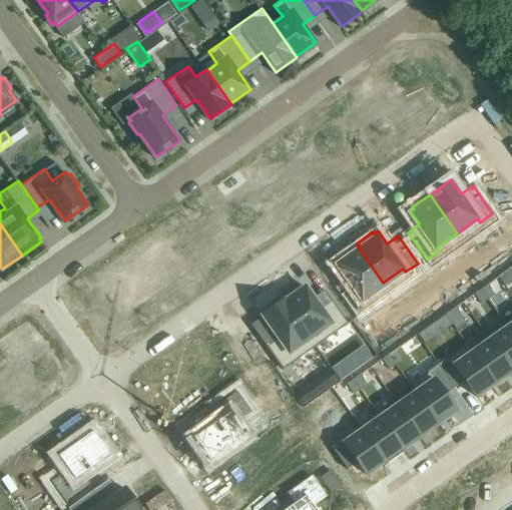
[(344,274),(333,282),(352,310),(365,301),(363,298),(383,283),(357,245),(354,247),(353,245),(338,257),(339,259),(335,261),(344,274)]
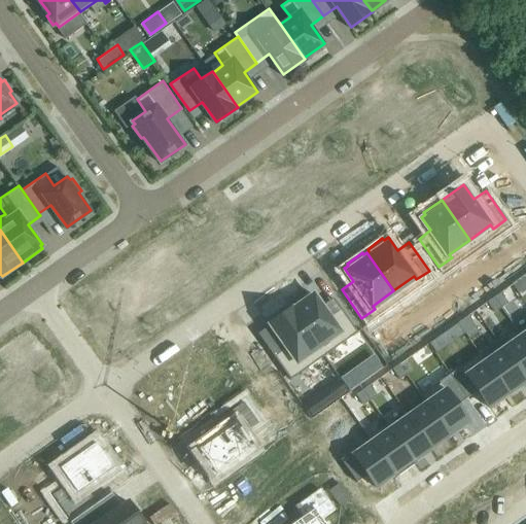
[(501,291),(495,295),(501,306),(509,302),(501,291)]
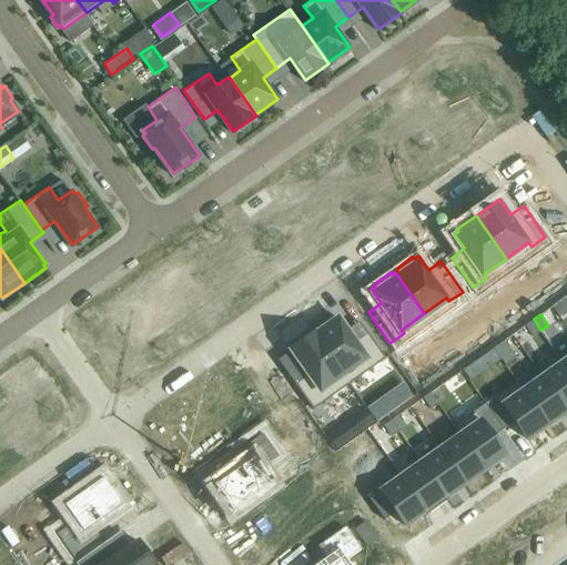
[(333,316),(313,330),(350,382),(386,356),(368,330),(355,339),(347,328),(338,315),(334,319),(333,316)]
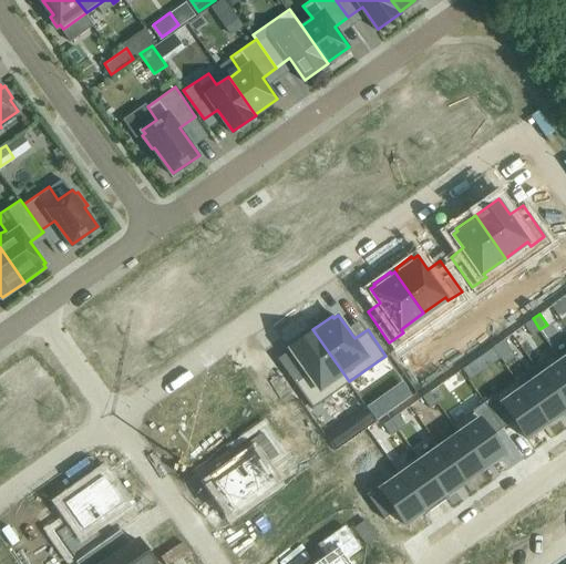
[(539,329),(533,318),(525,322),(533,334),(539,329)]
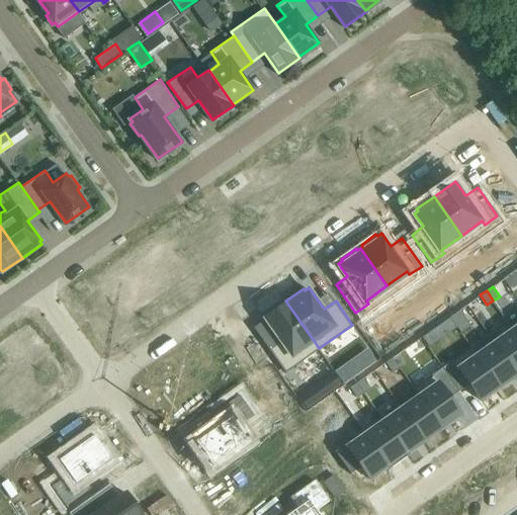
[(285,301),(264,316),(281,339),(269,347),(286,371),(319,348),(285,301)]
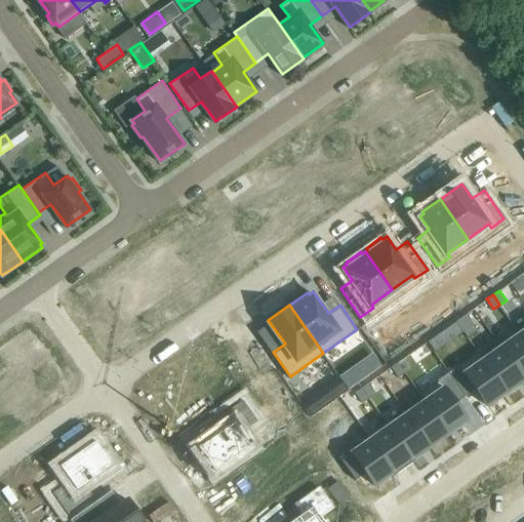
[(468,335),(477,328),(467,313),(456,320),(458,322),(468,335)]
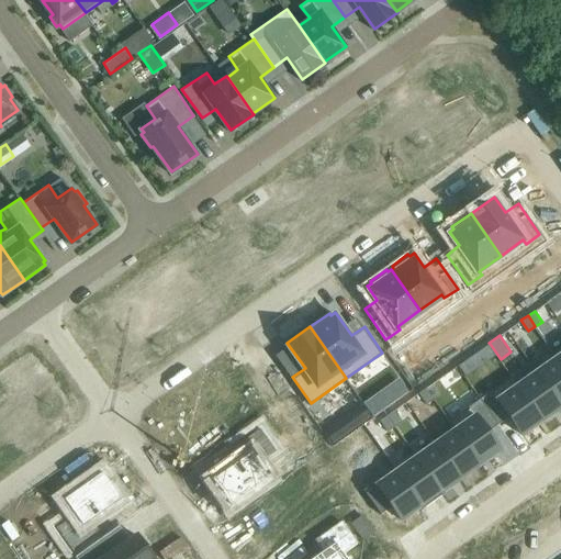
[(560,361),(553,351),(534,366),(537,370),(560,403),(560,361)]
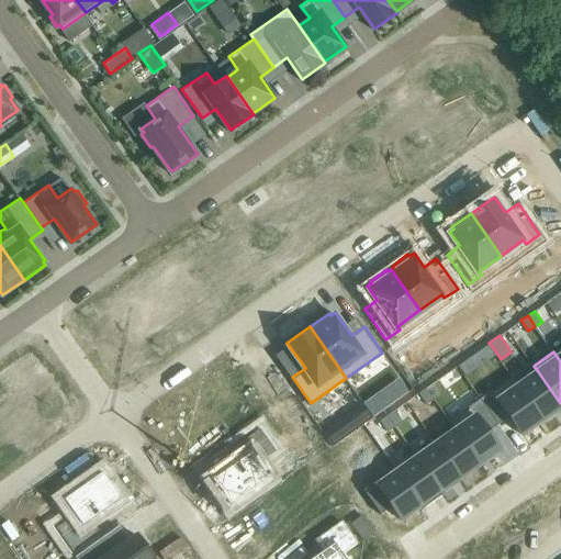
[(518,383),(542,418),(560,405),(560,403),(537,370),(518,383)]
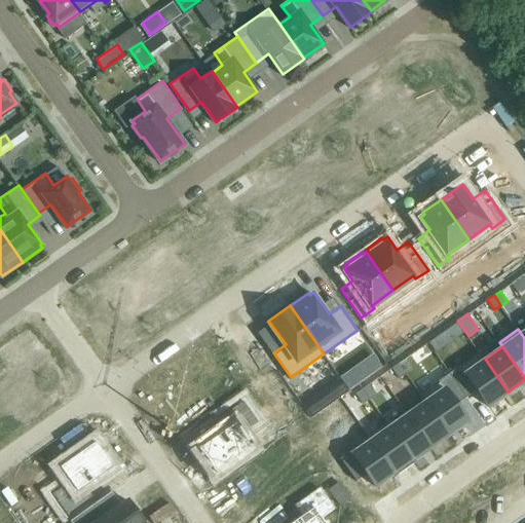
[(480,350),(450,372),(466,396),(477,388),(488,405),(508,391),(485,359),(480,350)]
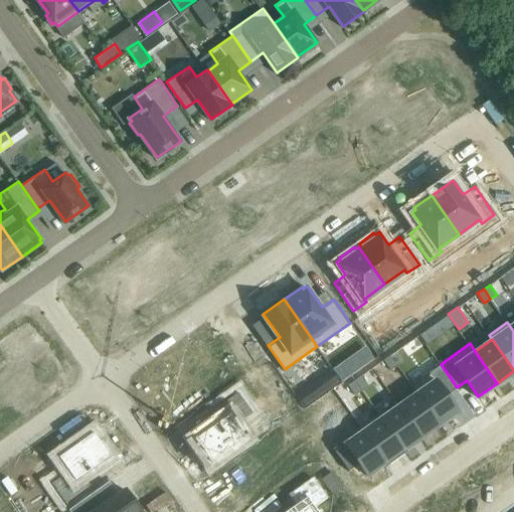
[(397,363),(390,354),(384,358),(390,368),(397,363)]
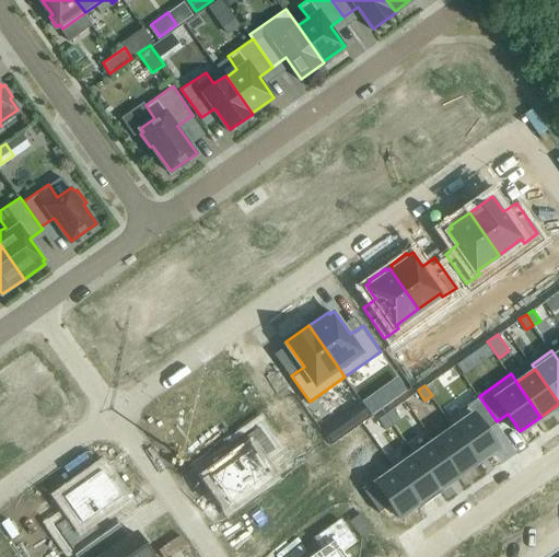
[(479,396),(447,418),(454,426),(478,461),(499,447),(487,428),(497,421),(479,396)]
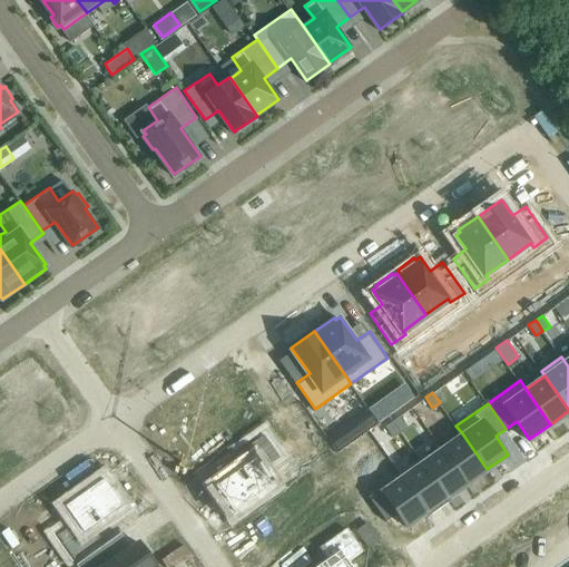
[(408,426),(400,414),(393,420),(401,431),(408,426)]
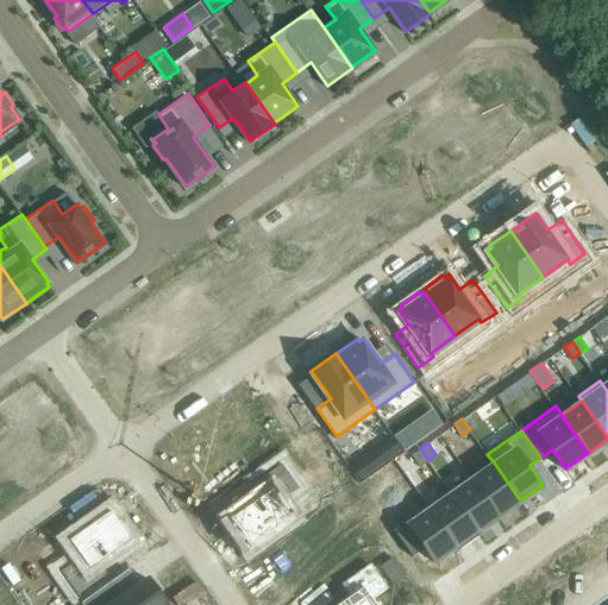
[(428,460),(420,448),(413,454),(421,465),(428,460)]
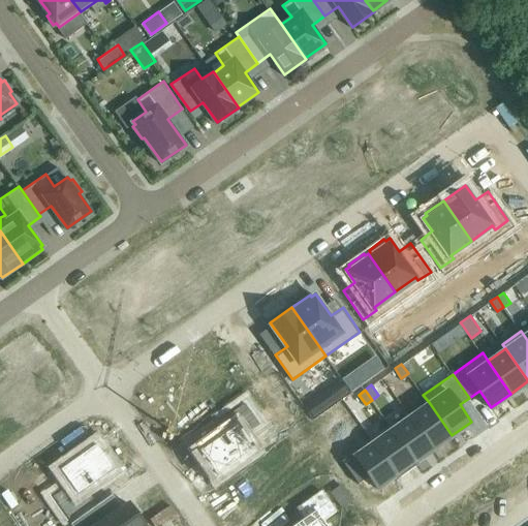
[(226,430),(198,450),(217,475),(254,449),(244,434),(261,423),(245,400),(218,419),(226,430)]
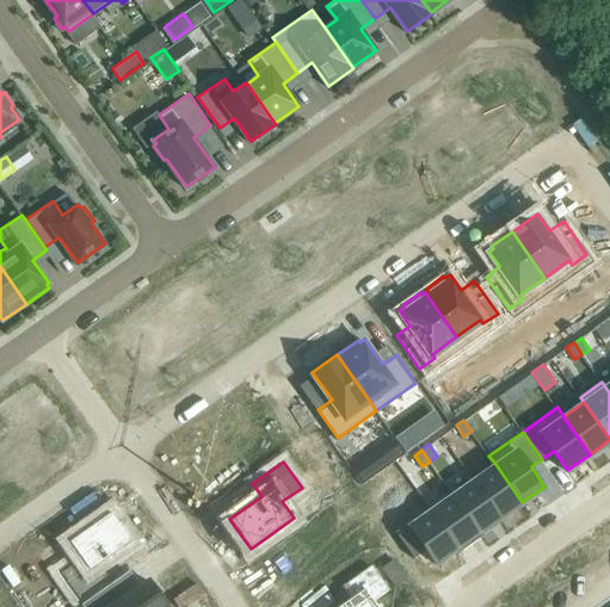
[(494,465),(474,479),(501,518),(522,502),(495,464),(494,465)]
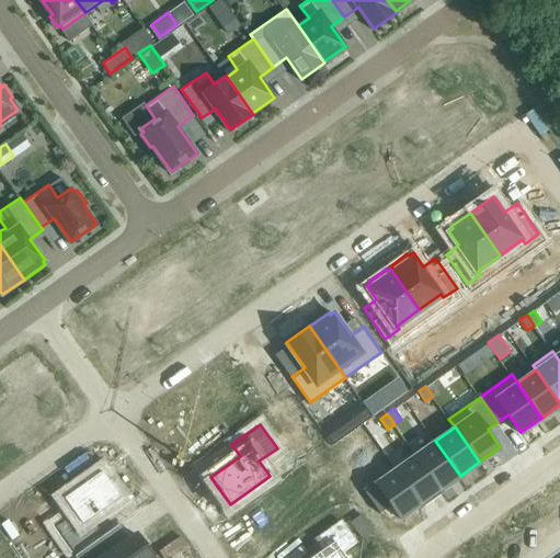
[(435,441),(415,454),(441,489),(442,489),(460,476),(435,441)]
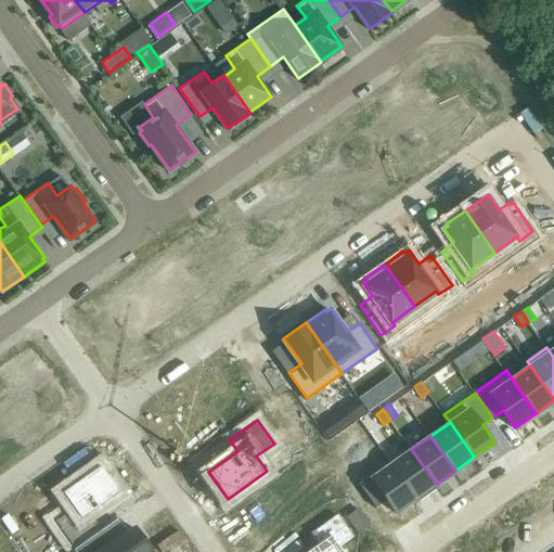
[(411,449),(393,463),(416,497),(415,498),(417,500),(438,486),(437,484),(436,484),(411,449)]
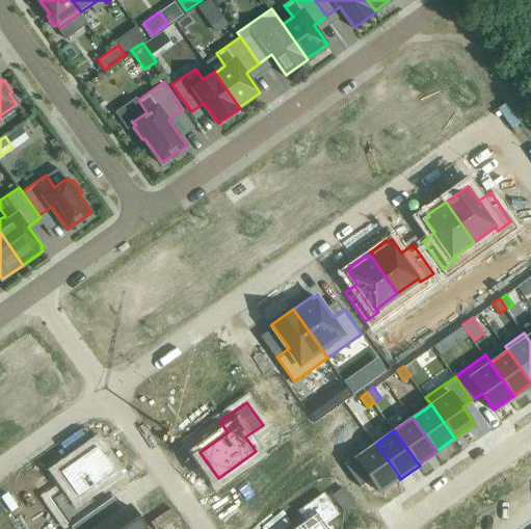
[(70,484),(53,497),(69,520),(96,500),(87,490),(115,470),(97,444),(59,470),(70,484)]
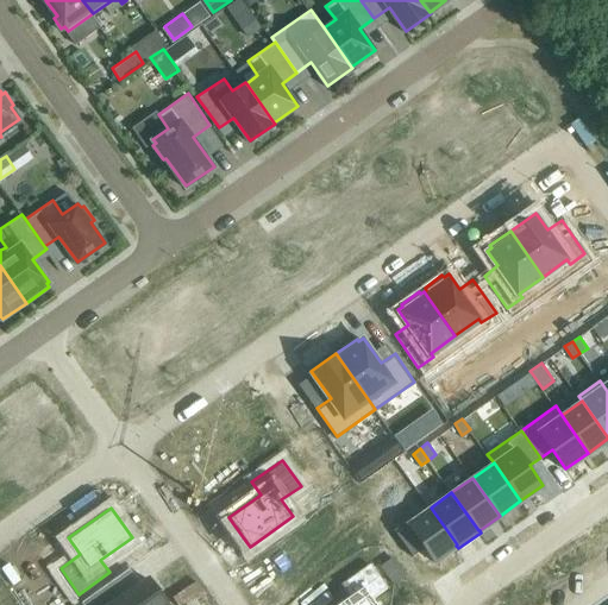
[(431,508),(397,531),(413,554),(425,546),(436,560),(456,546),(457,544),(431,508)]
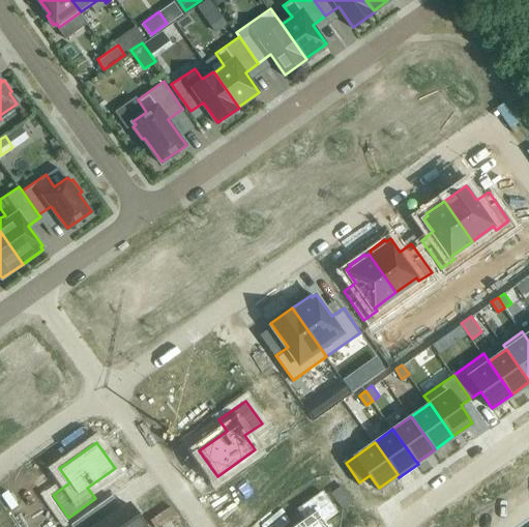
[(305,520),(295,526),(328,526),(326,523),(339,514),(324,492),(298,510),(305,520)]
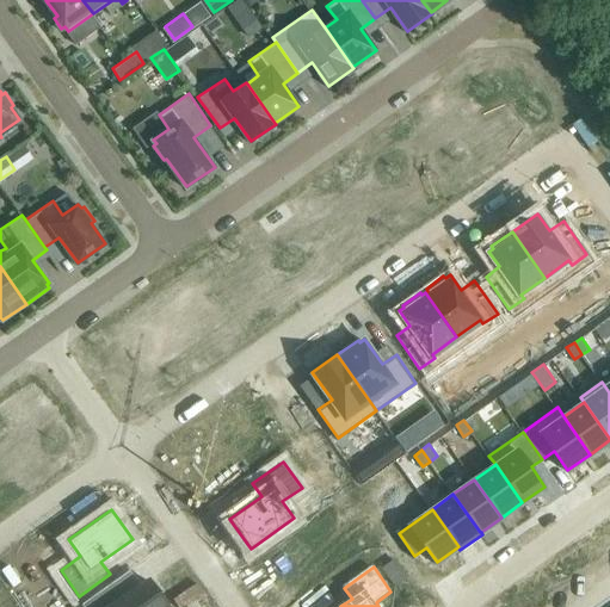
[(167,606),(168,606),(149,578),(133,589),(123,575),(84,602),(87,606),(167,606)]
